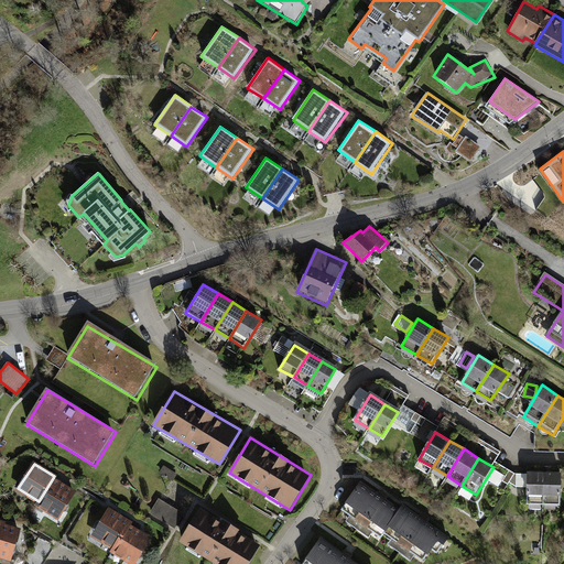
[(545,473),(528,472),(528,505),(544,505),(545,473)]
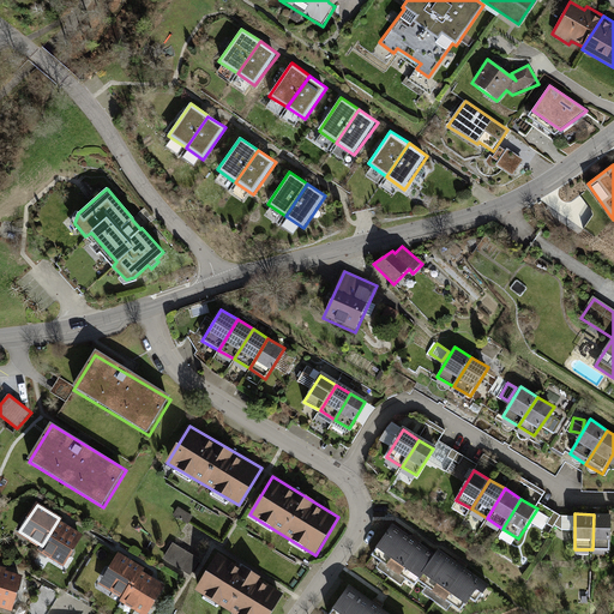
[(612,515),(594,515),(593,549),(612,549),(612,515)]
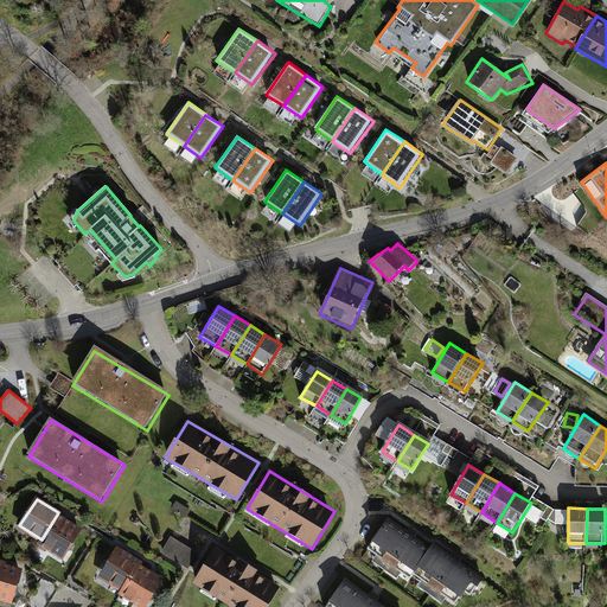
[(80,529),(57,515),(42,540),(40,542),(63,556),(80,529)]
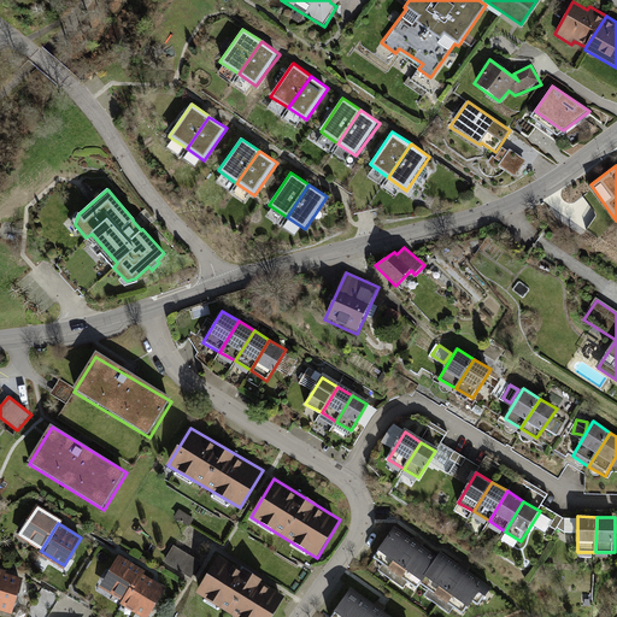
[(438,557),(395,527),(374,558),(418,587),(421,583),(438,557)]
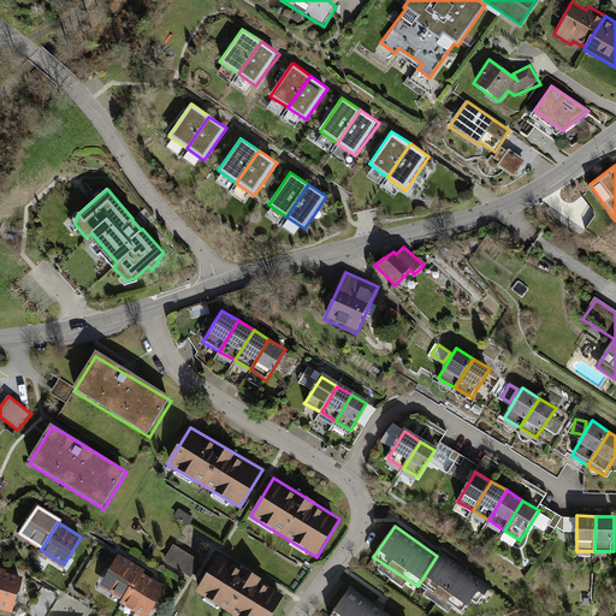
[(164,562),(191,578),(202,560),(175,544),(164,562)]
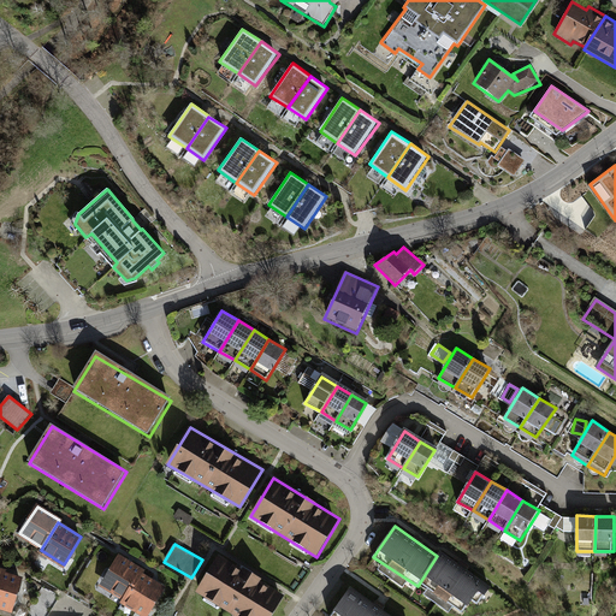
[(440,551),(437,556),(420,582),(463,612),(479,591),(485,596),(491,587),(440,551)]
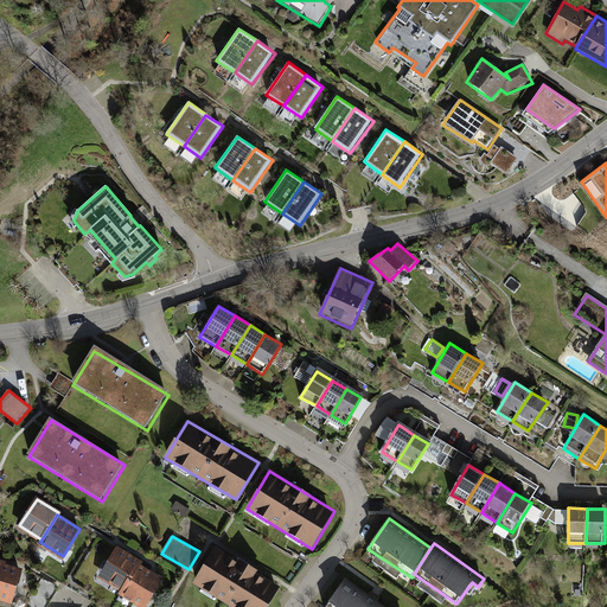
[(268,606),(280,587),(215,547),(192,583),(230,606),(268,606)]
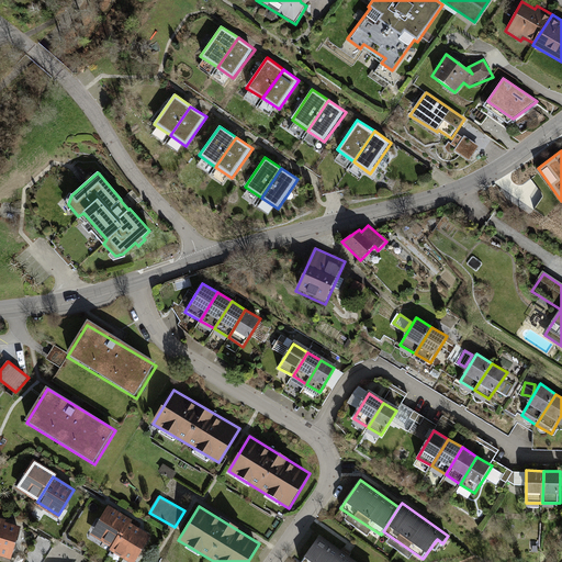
[(130,523),(109,509),(93,535),(114,548),(127,525),(130,523)]
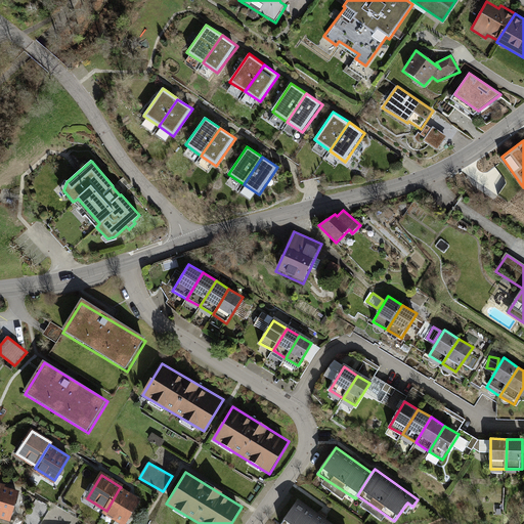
[(2,486),(0,485),(0,516),(9,519),(16,493),(2,489),(2,486)]
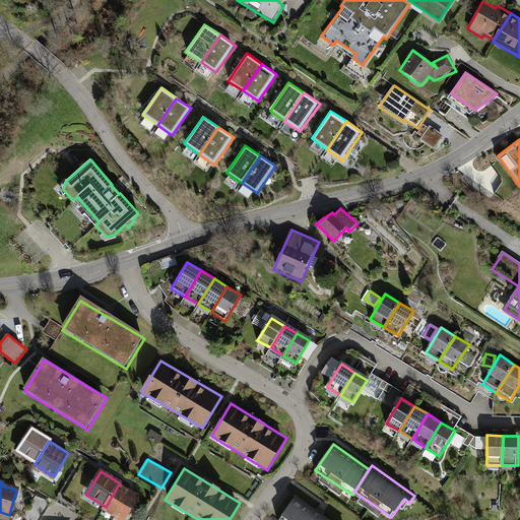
[(123,519),(137,497),(118,485),(106,507),(104,509),(122,519),(123,519)]
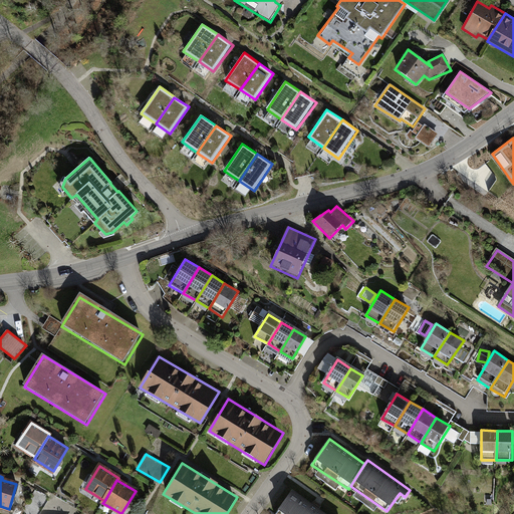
[(326,513),(293,490),(276,513),(326,513)]
